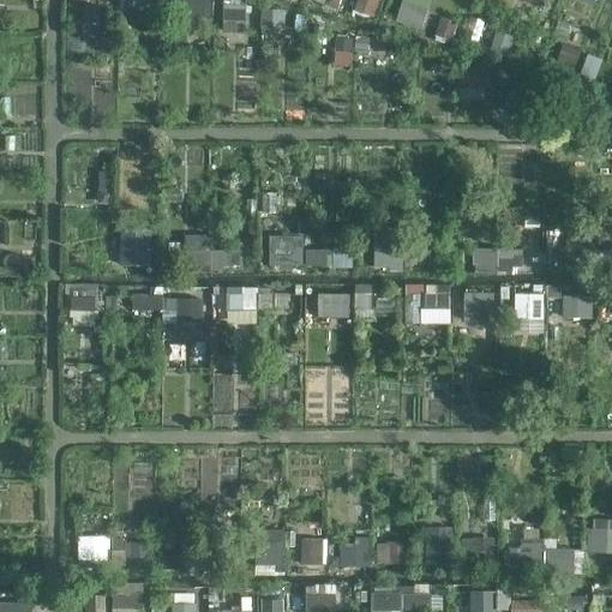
[(184,0),(183,16),(209,17),(209,0),(184,0)]
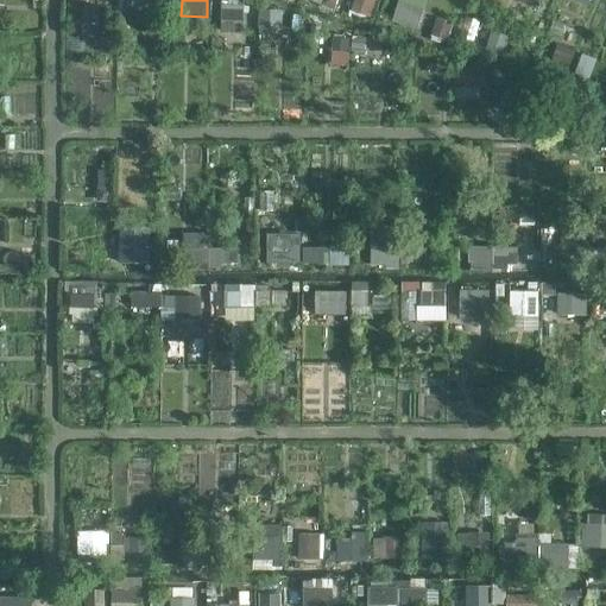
[(220,0),(219,30),(240,31),(241,1),(220,0)]
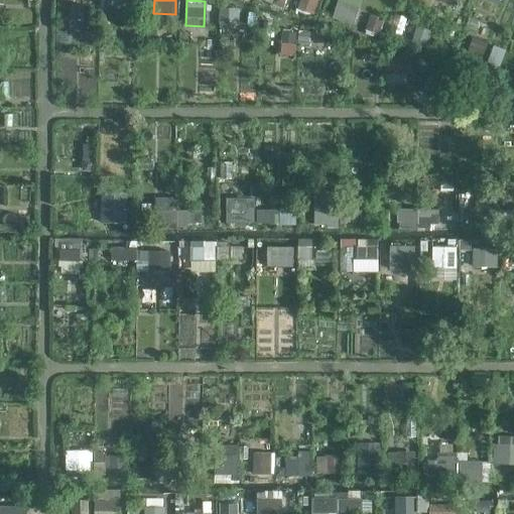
[(299,0),(295,12),(310,17),(316,0),(299,0)]
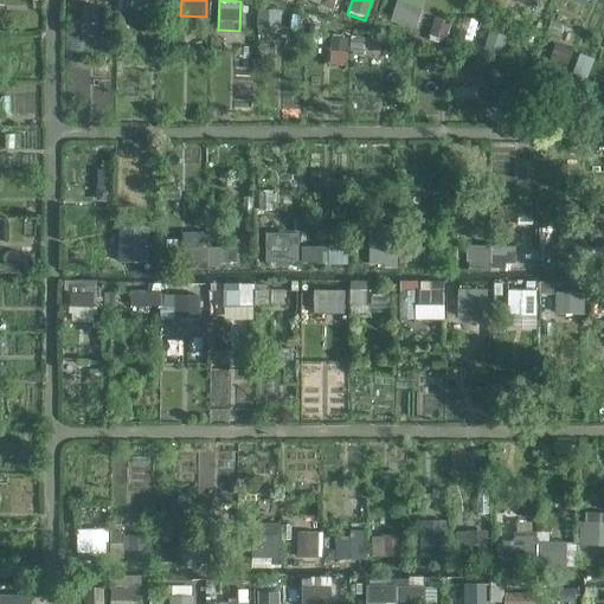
[(391,21),(412,27),(418,8),(397,2),(391,21)]
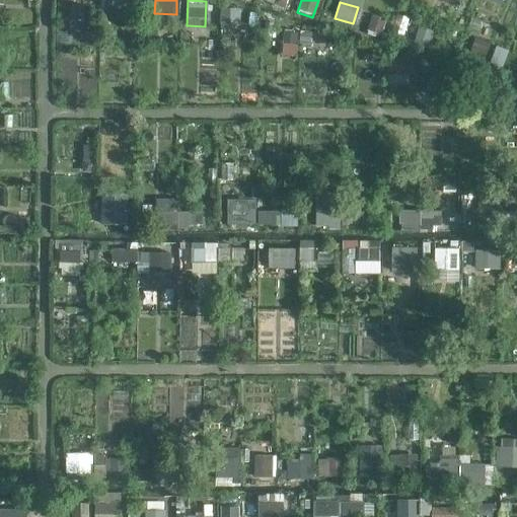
[(220,31),(240,30),(239,7),(219,8),(220,31)]
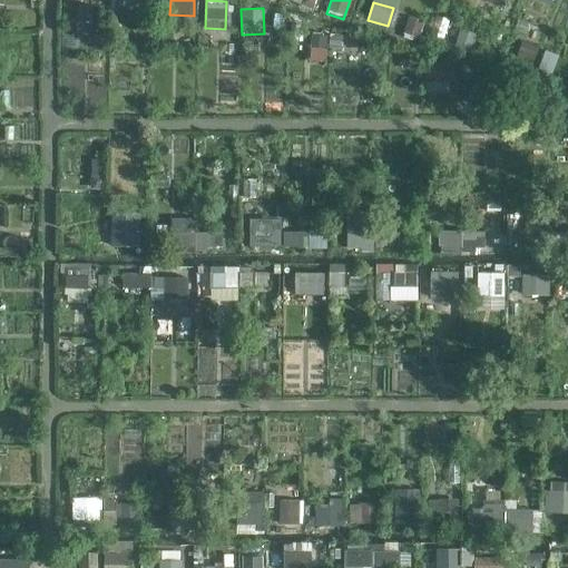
[(424,92),(448,92),(448,64),(424,64),(424,92)]
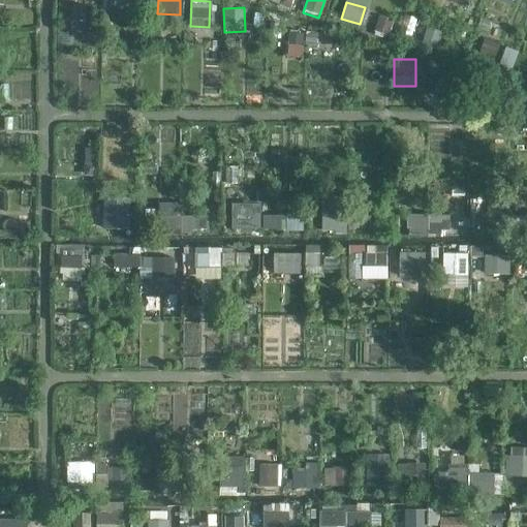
[(101,228),(129,229),(130,198),(102,197),(101,228)]
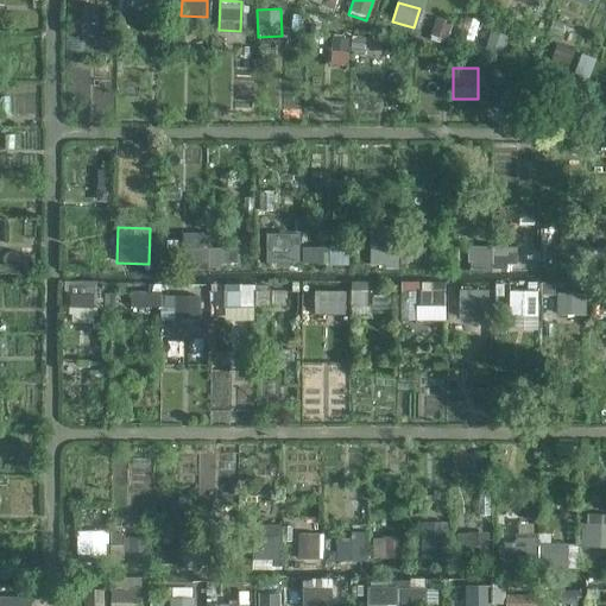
[(185,233),(187,267),(207,267),(206,233),(185,233)]
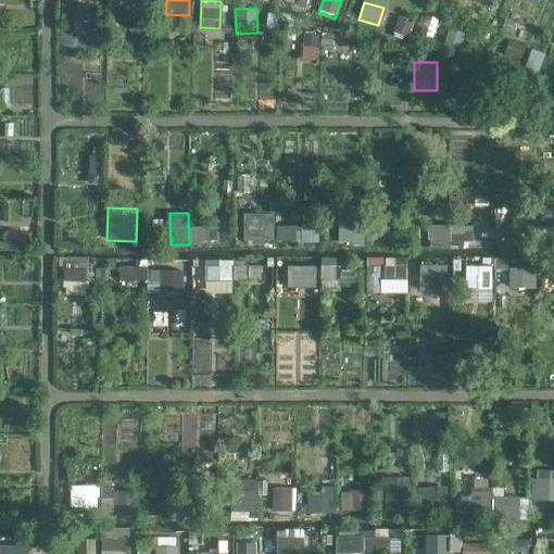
[(274,241),(275,214),(243,213),(243,240),(274,241)]
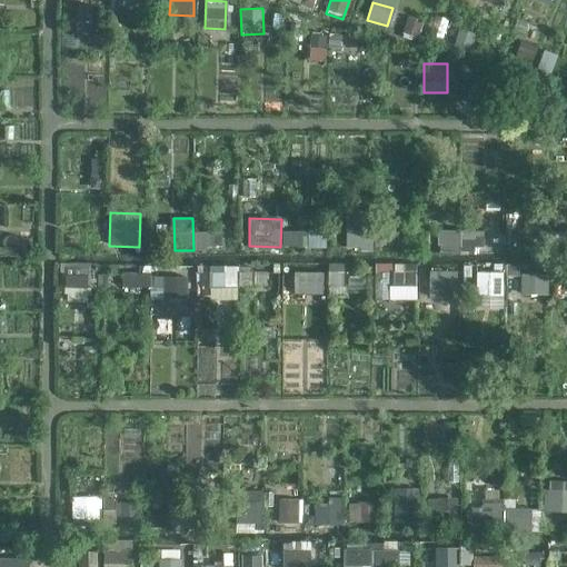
[(371,248),(371,230),(358,230),(358,219),(345,219),(346,249),(371,248)]
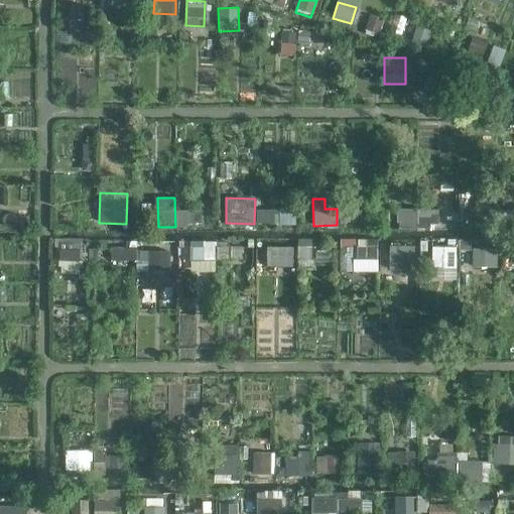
[(396,208),(395,228),(436,229),(437,209),(396,208)]
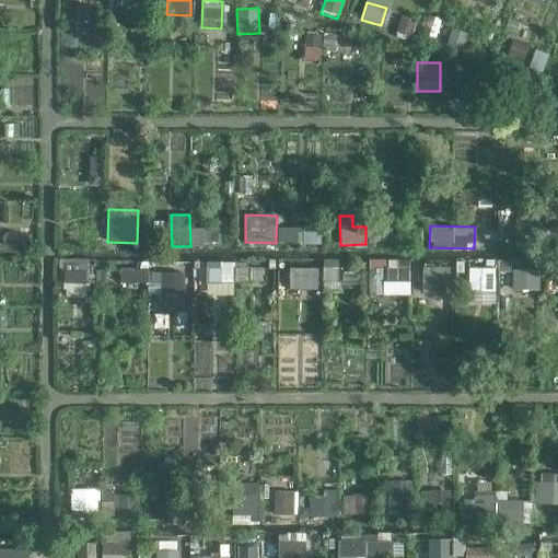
[(278,243),(305,242),(304,228),(278,228),(278,243)]
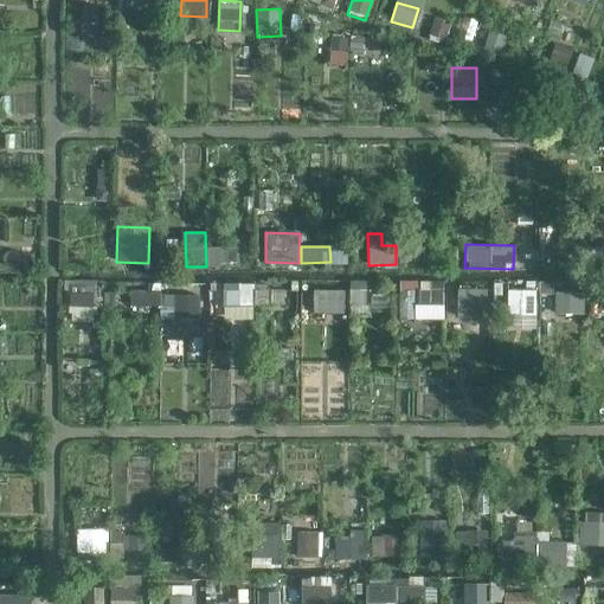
[(63,322),(94,323),(96,281),(65,280),(63,322)]
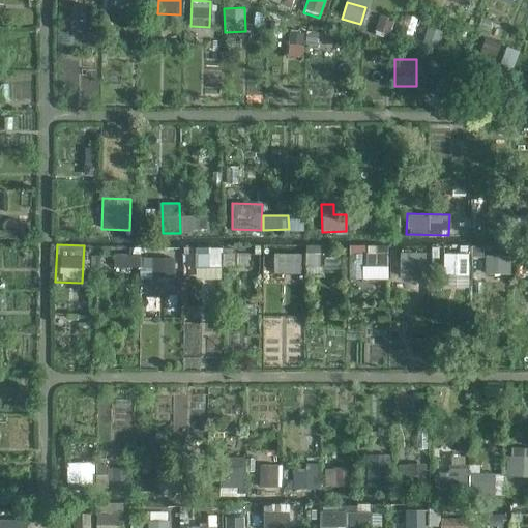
[(320,267),(319,245),(305,246),(306,268),(320,267)]
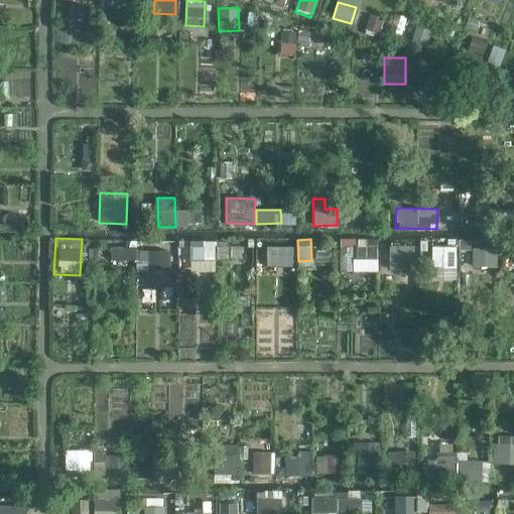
[(191,240),(189,271),(214,272),(215,241),(191,240)]
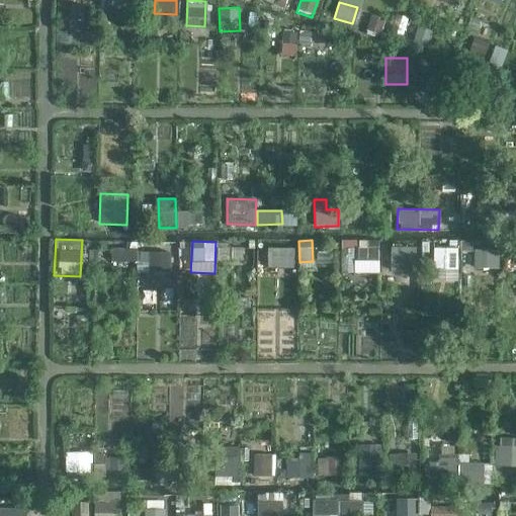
[(389,246),(390,271),(415,271),(414,246),(389,246)]
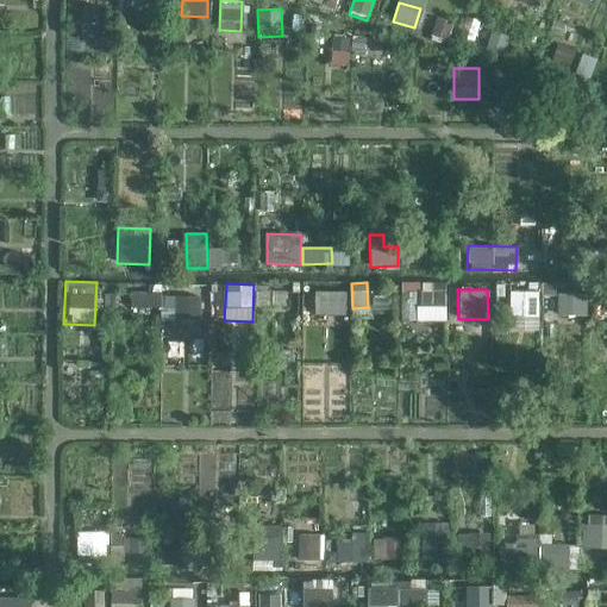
[(509,314),(539,315),(540,292),(511,291),(509,314)]
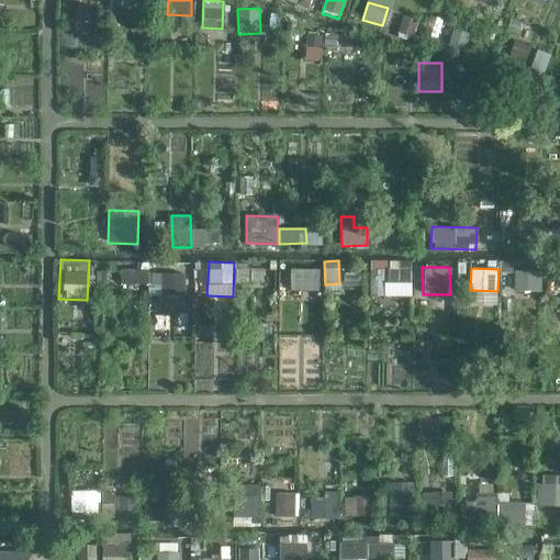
[(314,289),(314,269),(291,269),(290,288),(314,289)]
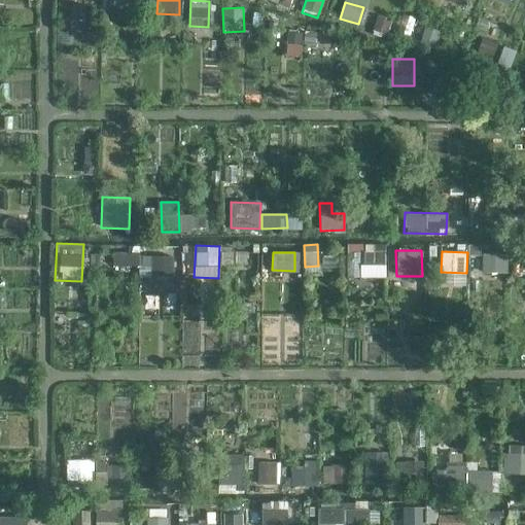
[(481,253),(481,272),(505,273),(505,254),(481,253)]
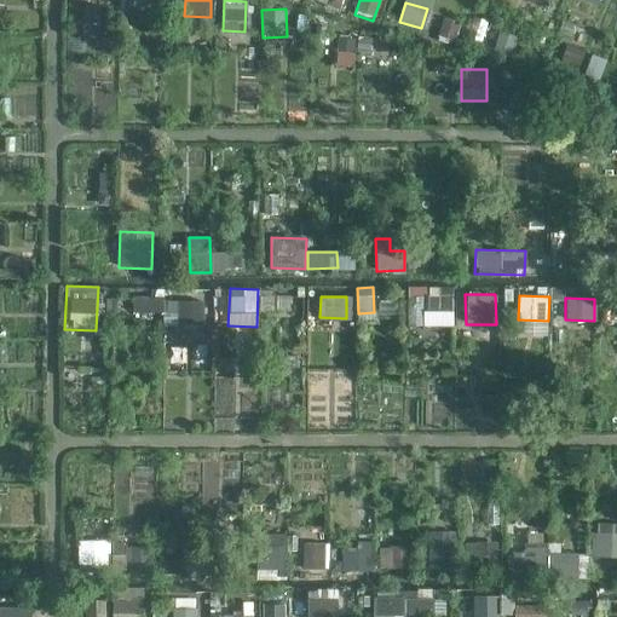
[(132,313),(162,312),(162,334),(203,333),(203,299),(132,300),(132,313)]
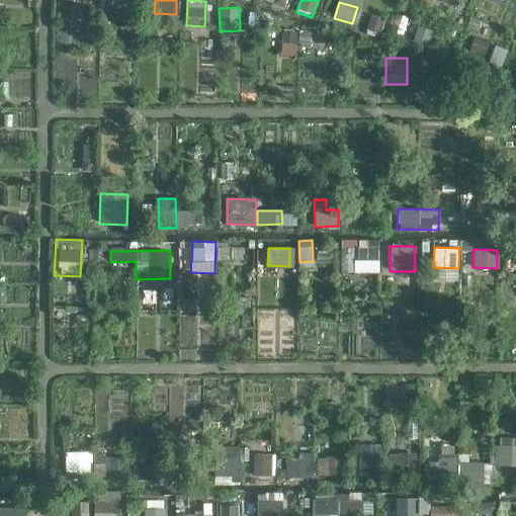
[(355,260),(354,272),(378,273),(379,260),(355,260)]
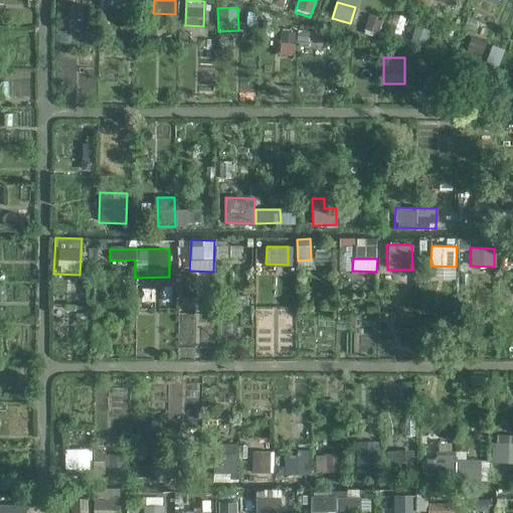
[(161,512),(162,498),(145,498),(144,512),(161,512)]
